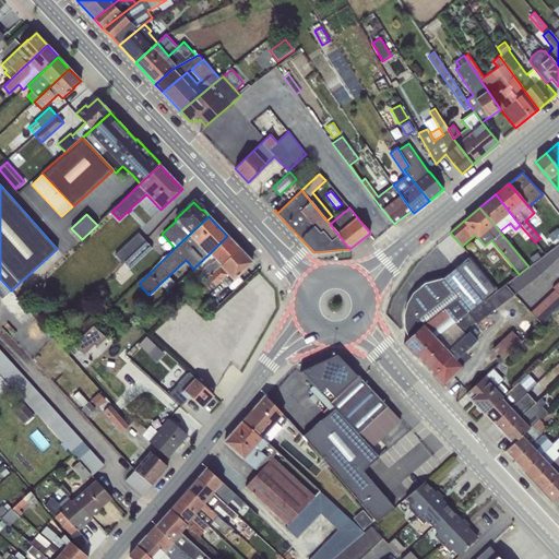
[(558,228),(558,227),(547,236),(555,245),(558,240),(558,228)]
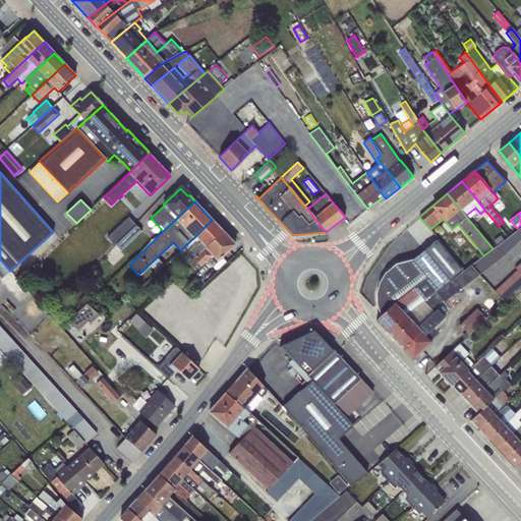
[(121,239),(135,225),(128,217),(107,237),(115,245),(121,239)]
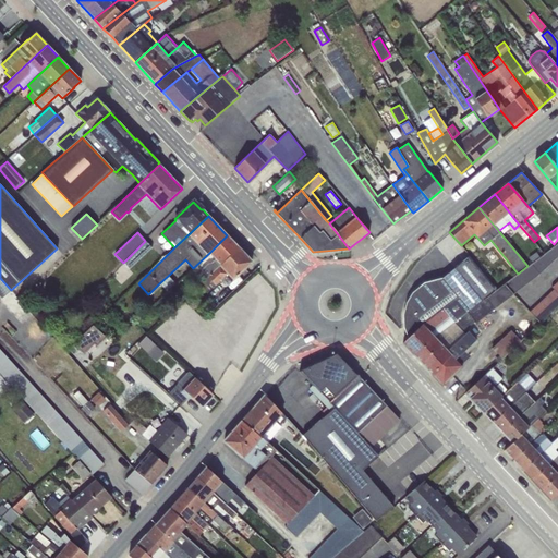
[(227,235),(209,253),(215,259),(210,264),(207,264),(195,277),(201,282),(238,247),(227,235)]
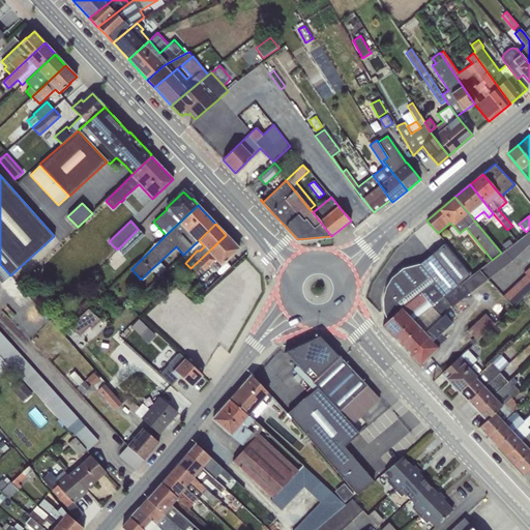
[(297,239),(286,227),(285,228),(297,241),(331,237),(331,236),(297,239)]
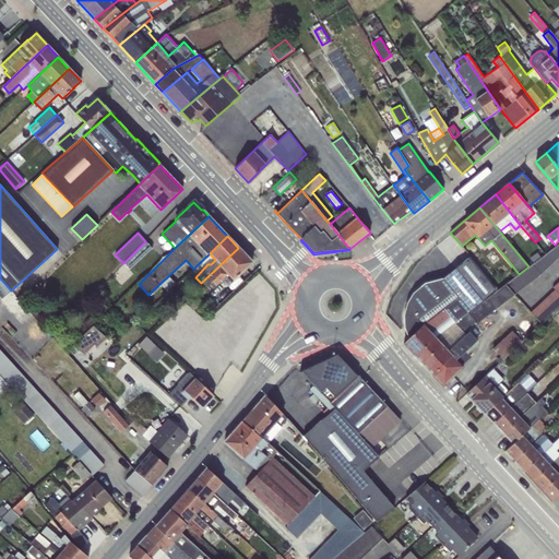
[(130,257),(123,263),(129,269),(152,247),(145,241),(130,257)]
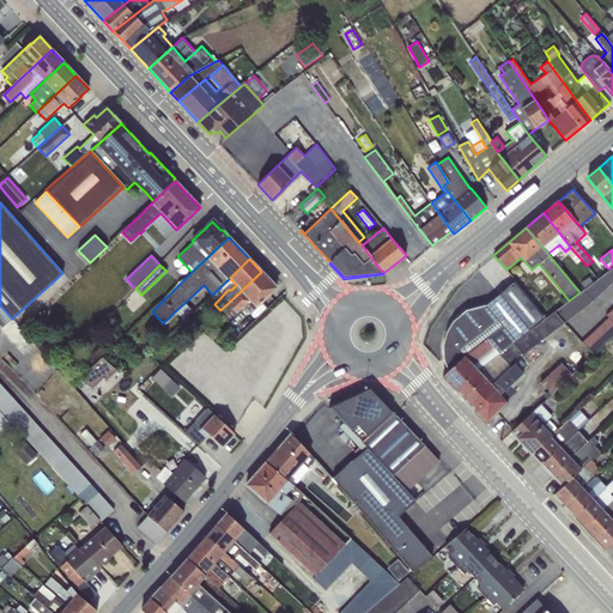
[(569,301),(554,311),(564,323),(593,301),(612,281),(612,266),(596,279),(580,292),(569,301)]
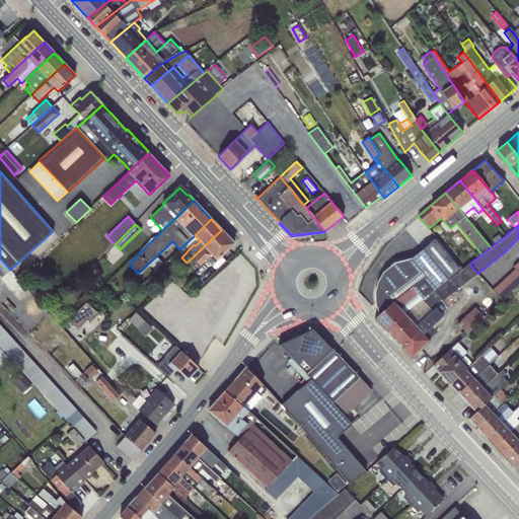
[(221,230),(187,263),(186,265),(192,273),(211,255),(216,261),(234,243),(221,230)]
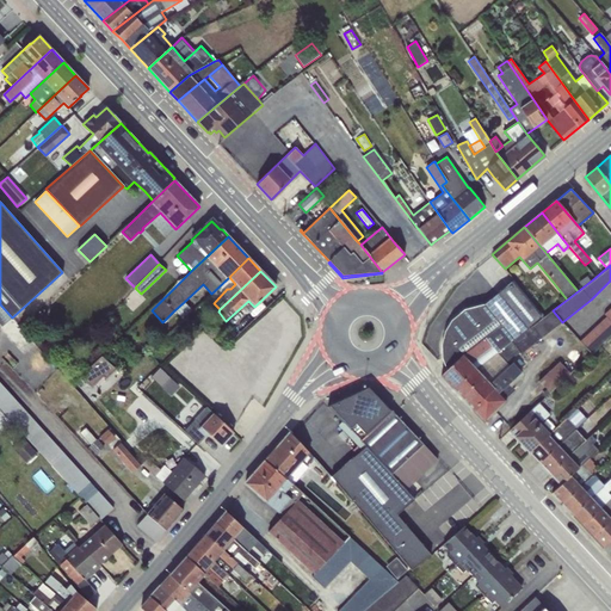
[(442,358),(446,370),(485,337),(497,352),(542,319),(511,282),(483,304),(464,310),(451,321),(444,332),(442,345),(442,358)]
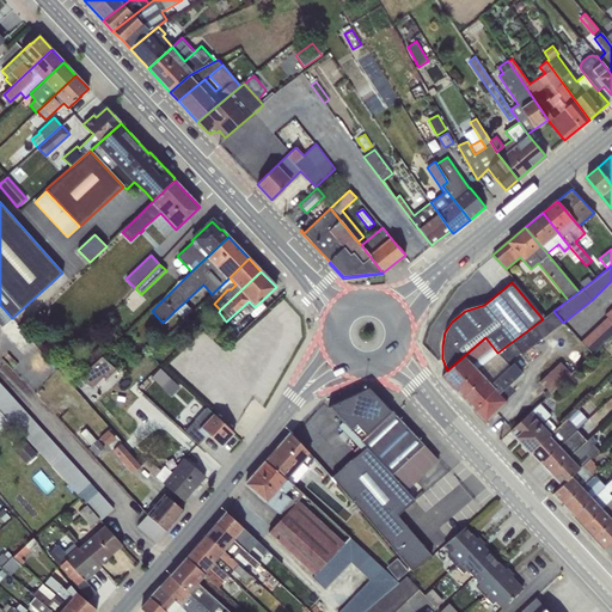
[(184,303),(175,311),(183,320),(193,311),(184,303)]
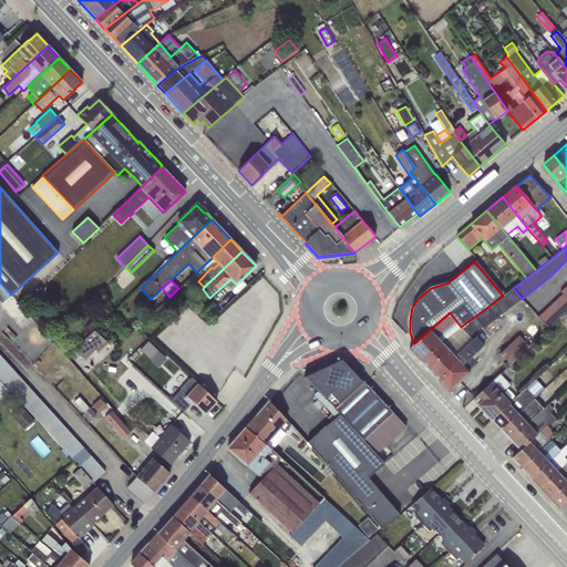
[(11,295),(0,282),(0,301),(1,303),(11,295)]
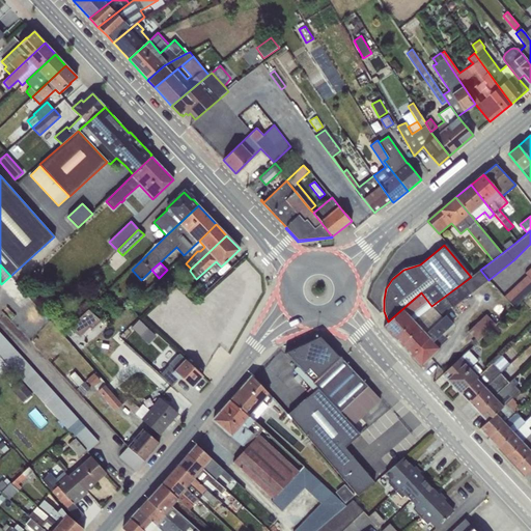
[(431,306),(392,336),(411,356),(429,338),(425,334),(445,315),(445,313),(444,312),(451,306),(452,308),(488,280),(480,270),(471,277),(431,306)]
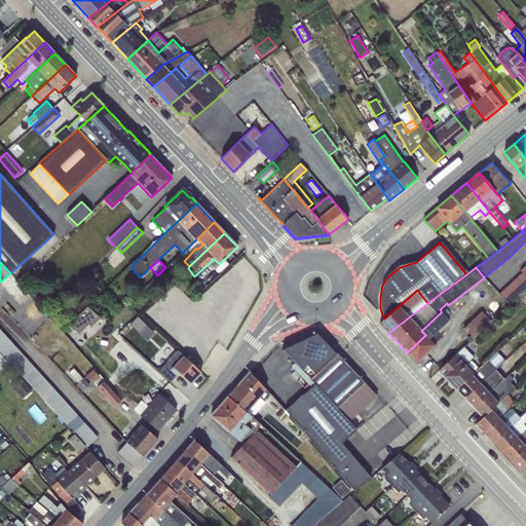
[(525,276),(522,272),(498,294),(508,305),(525,288),(525,276)]
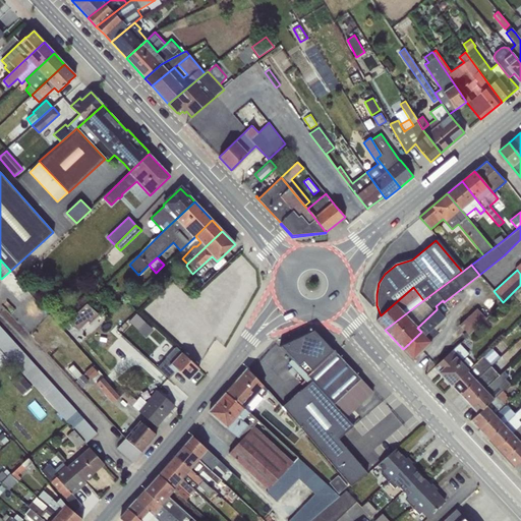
[(196,280),(186,289),(191,294),(201,285),(196,280)]
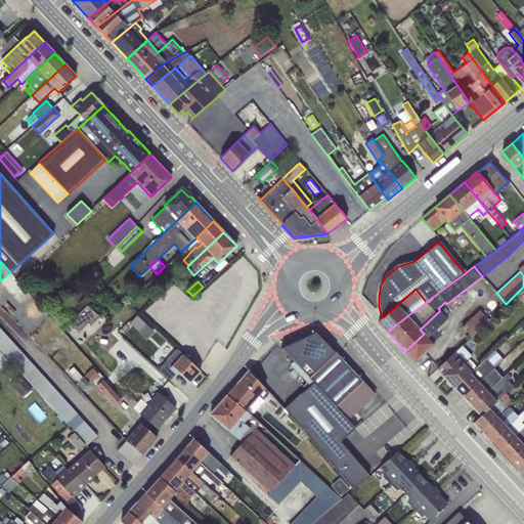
[(112,286),(104,292),(110,298),(117,291),(112,286)]
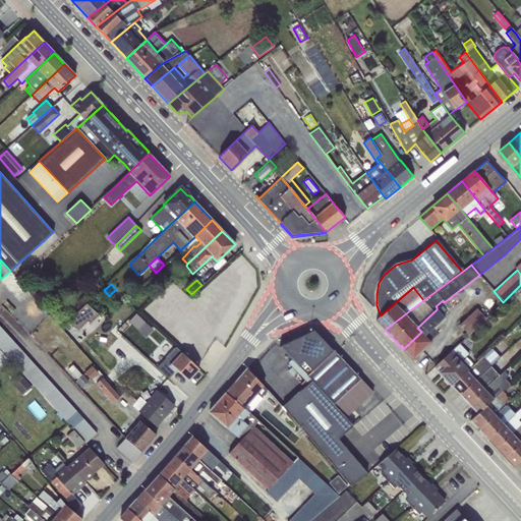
[(39,286),(34,292),(40,297),(44,292),(39,286)]
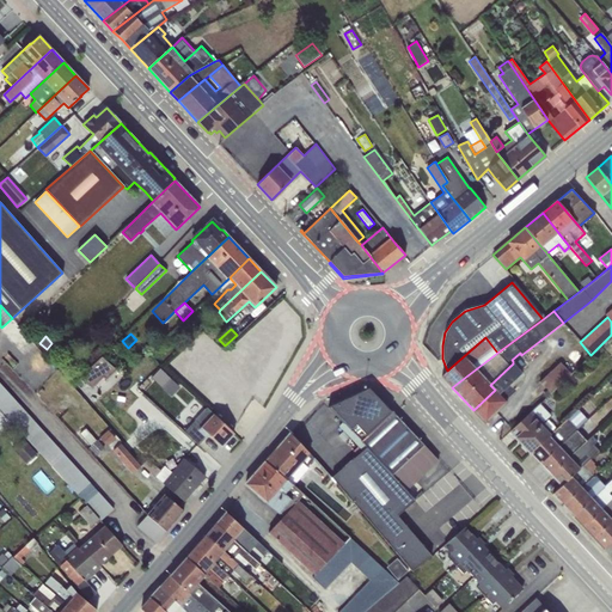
[(497,353),(485,337),(447,371),(441,375),(452,387),(497,353)]
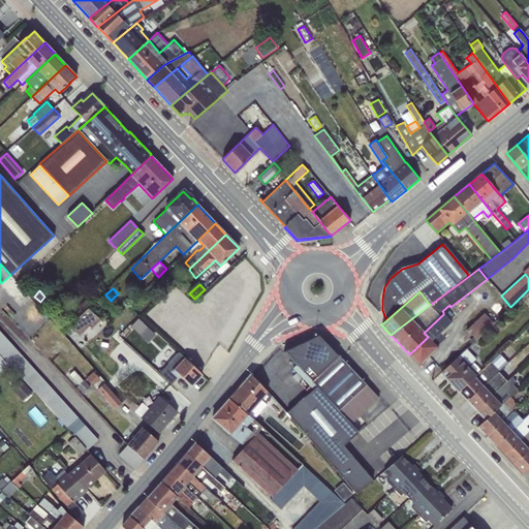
[(89,308),(71,324),(80,334),(90,325),(92,328),(99,319),(89,308)]
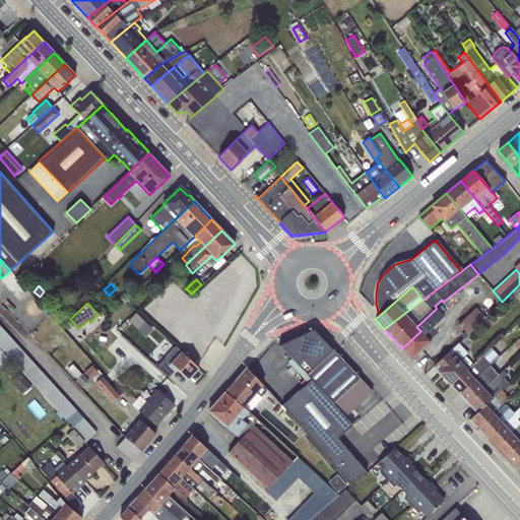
[(475,308),(458,324),(467,334),(485,318),(475,308)]
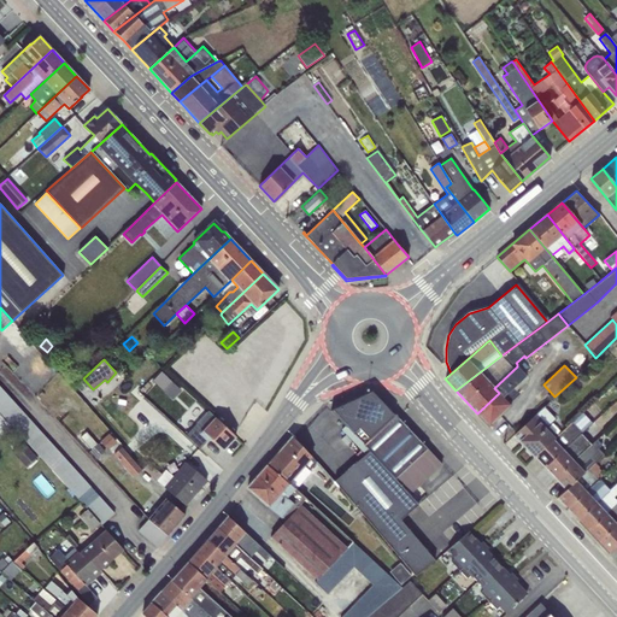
[(499,393),(477,413),(488,425),(511,404),(510,403),(519,394),(516,391),(529,378),(517,366),(494,388),(499,393)]
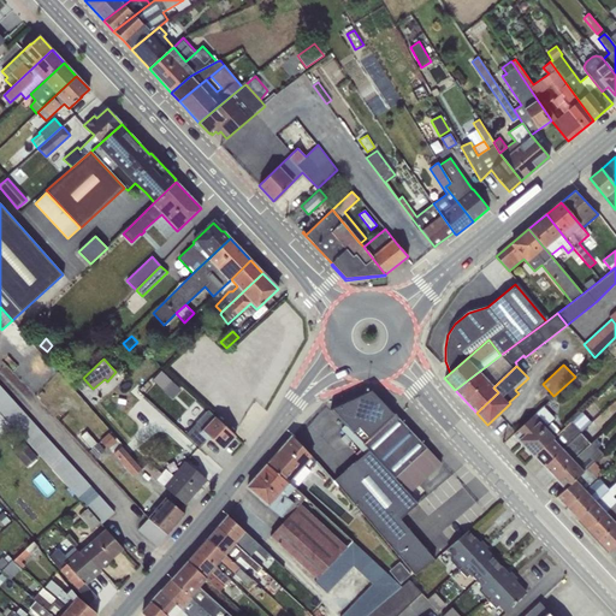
[(161,372),(153,380),(173,398),(181,390),(161,372)]
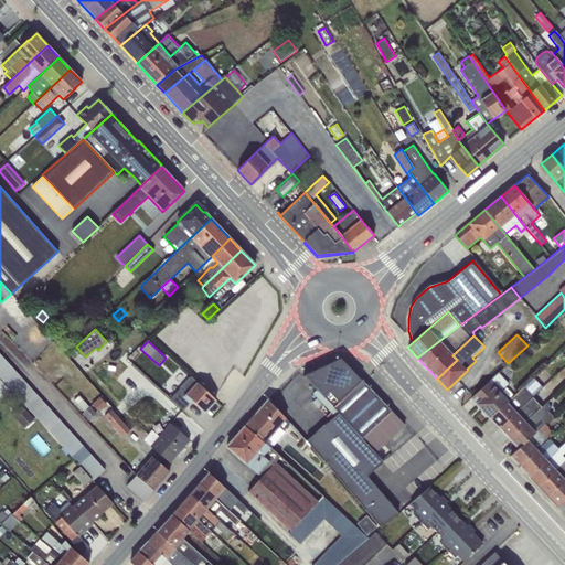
[(0,379),(80,466),(91,479),(93,481),(105,470),(0,353),(0,379)]
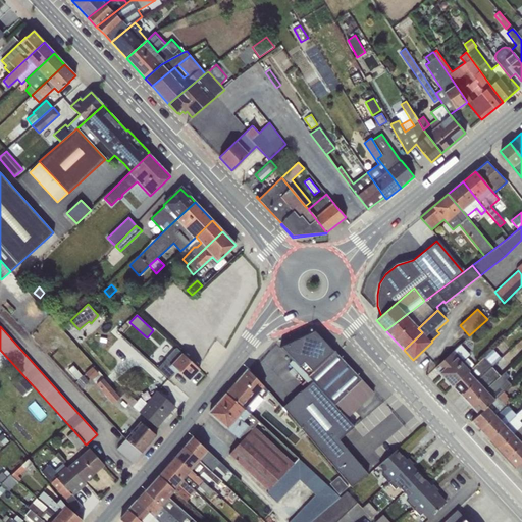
[(308,377),(335,352),(334,351),(333,352),(315,331),(279,348),(292,360),(289,363),(309,385),(312,382),(308,377)]
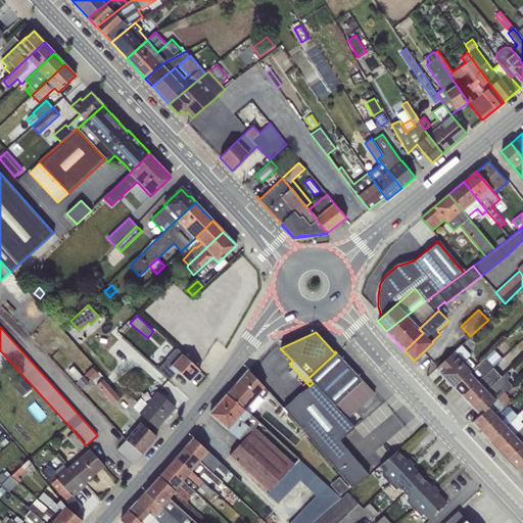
[(461,344),(455,350),(464,362),(471,354),(461,344)]
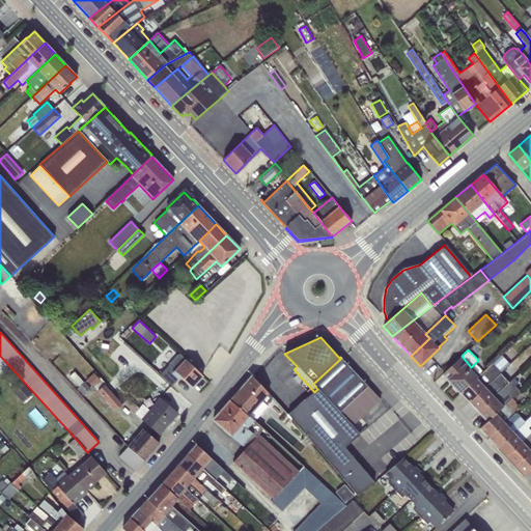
[(179,355),(169,365),(174,370),(185,359),(179,355)]
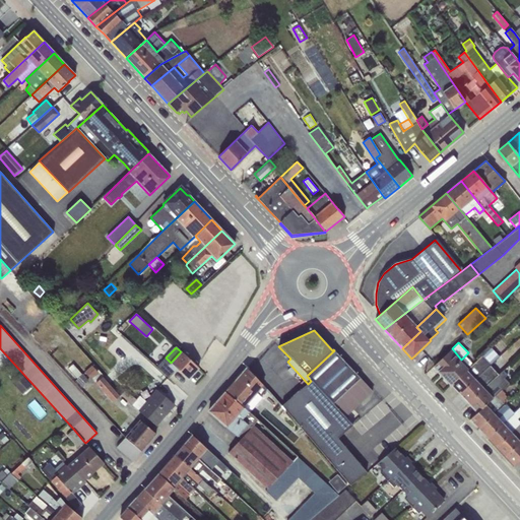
[(452,348),(433,367),(451,385),(469,368),(461,360),(452,348)]
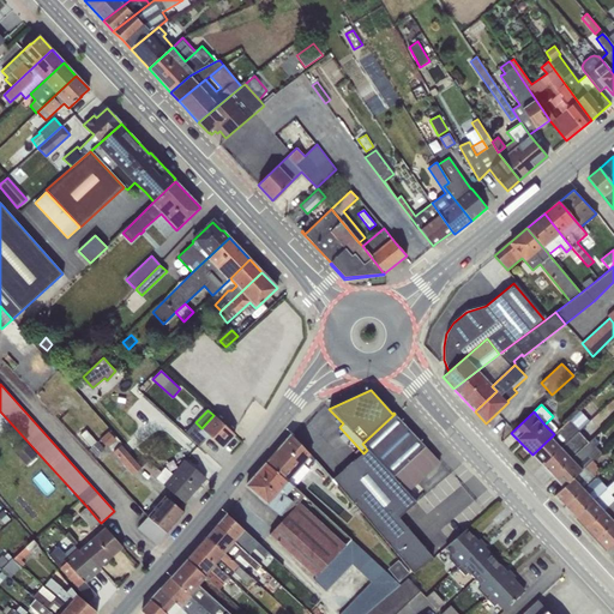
[(439,462),(395,414),(362,444),(367,450),(407,492),(439,462)]
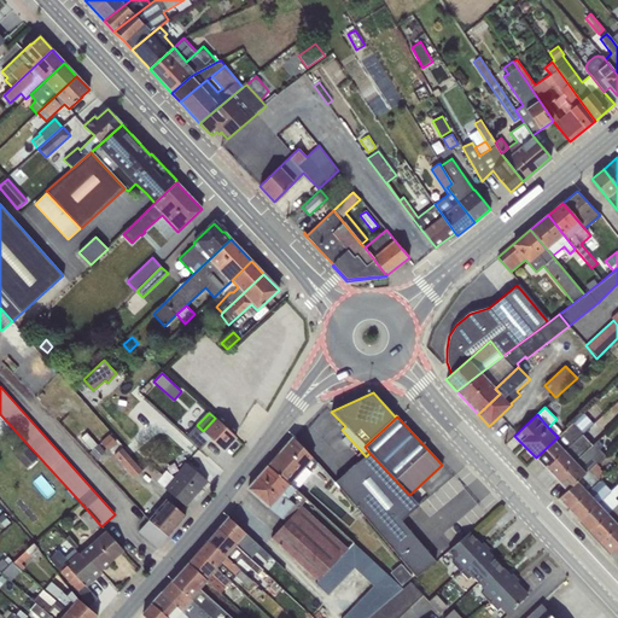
[(203,431),(197,425),(186,436),(187,437),(200,449),(208,442),(211,439),(223,450),(235,437),(215,418),(203,431)]
